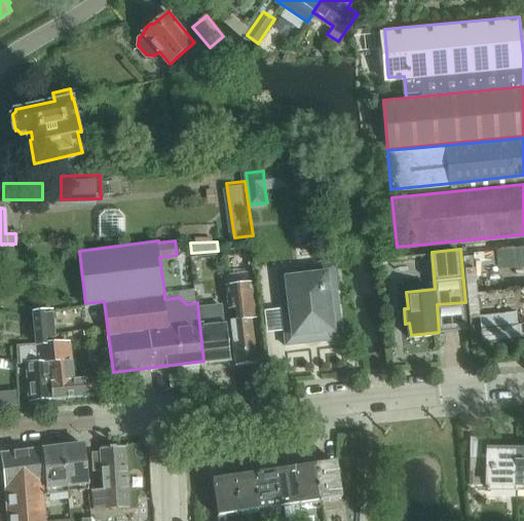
[(466,251),(468,284),(518,283),(517,250),(466,251)]
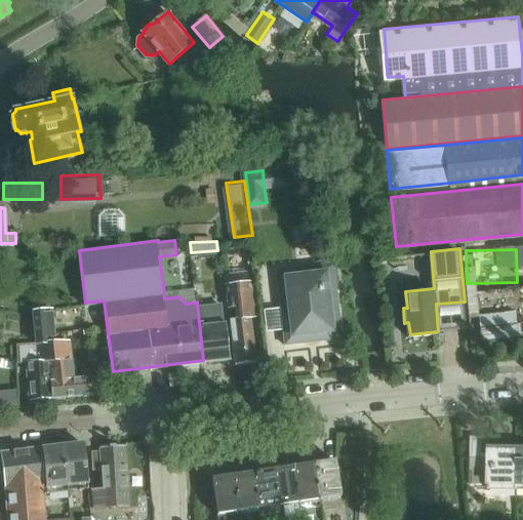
[(315,264),(278,268),(282,304),(286,343),(307,340),(323,337),(343,335),(334,261),(315,264)]
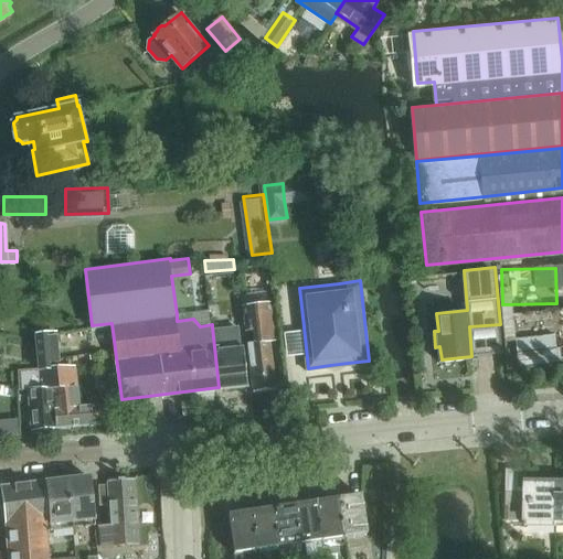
[(245,303),(244,303),(247,329),(256,328),(258,340),(250,341),(255,389),(277,386),(271,339),(276,337),(274,322),(271,300),(245,303)]
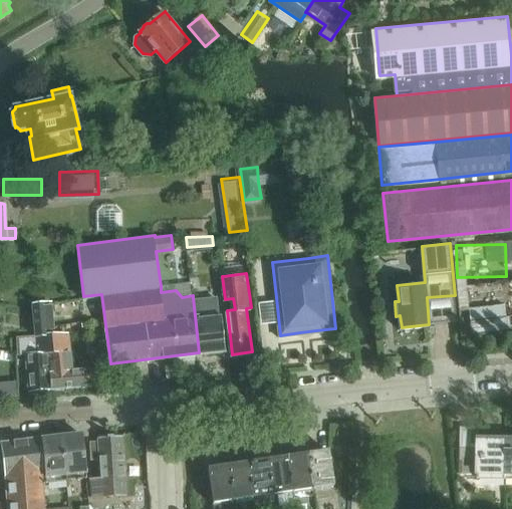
[(218,294),(193,297),(199,352),(226,349),(222,313),(220,314),(218,294)]
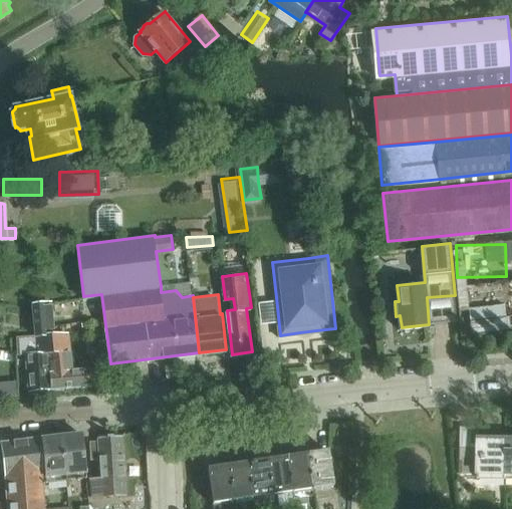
[(46,333),(54,332),(52,302),(34,304),(37,335),(26,336),(31,390),(32,393),(45,392),(45,388),(52,388),(50,366),(53,366),(53,363),(51,363),(51,359),(49,359),(49,353),(53,352),(52,347),(48,348),(46,333)]
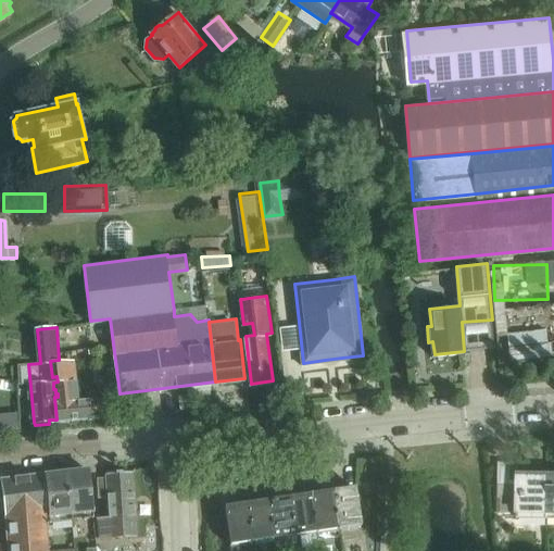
[(54,397),(57,420),(96,416),(93,398),(77,400),(74,360),(60,361),(59,360),(50,361),(52,377),(57,376),(58,382),(53,383),(53,389),(55,389),(55,393),(58,393),(58,397),(54,397)]
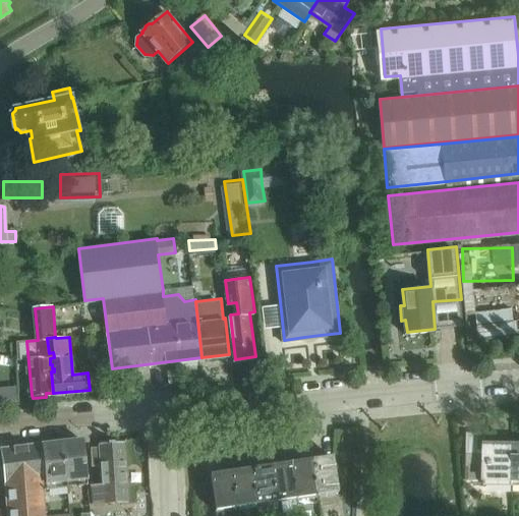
[(487,479),(513,480),(514,443),(496,443),(497,433),(488,433),(487,452),(469,452),(469,477),(480,478),(487,478),(487,479)]
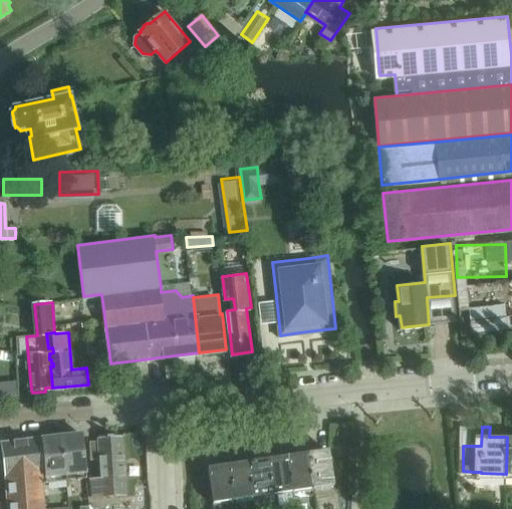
[(63,434),(68,478),(88,476),(83,432),(77,433),(74,432),(68,433),(66,434),(63,434)]
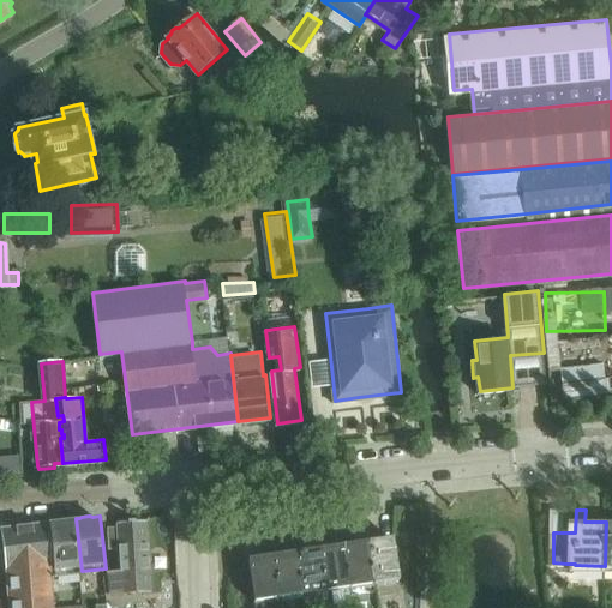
[(82,571),(76,518),(73,519),(71,518),(64,519),(60,521),(53,522),(58,573),(82,571)]
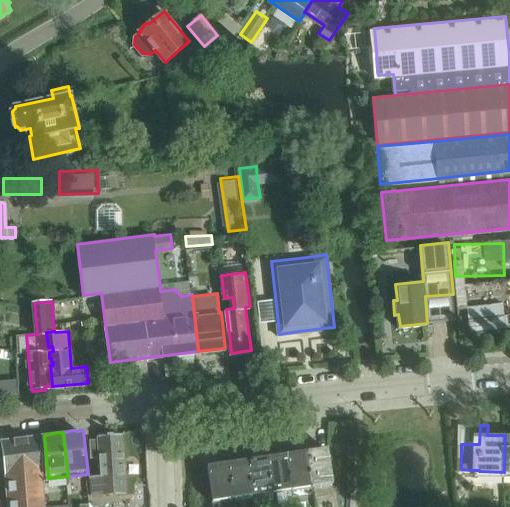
[(102,475),(91,475),(93,492),(127,490),(123,432),(100,433),(100,437),(91,438),(92,456),(101,456),(102,475)]
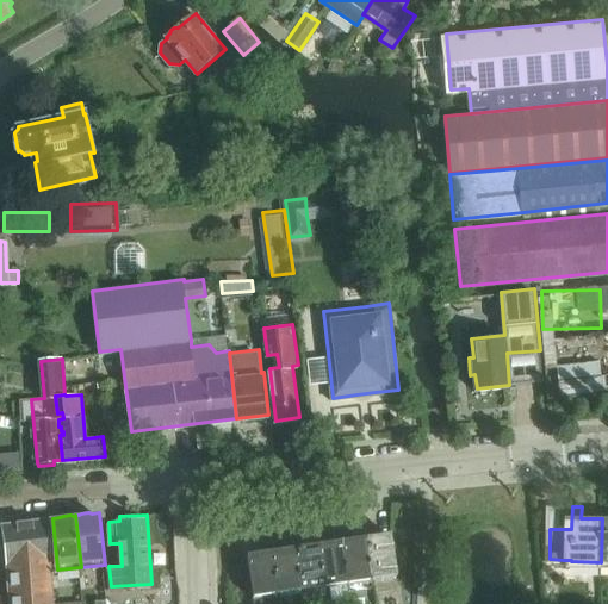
[(10,593),(11,603),(55,603),(48,517),(4,523),(8,561),(7,561),(10,593)]
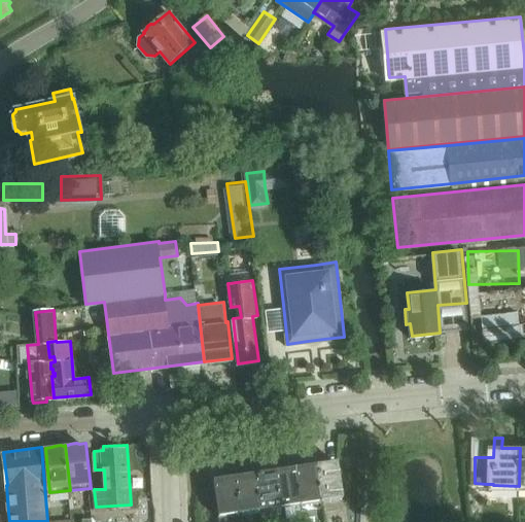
[(316,463),(321,498),(343,495),(338,460),(316,463)]
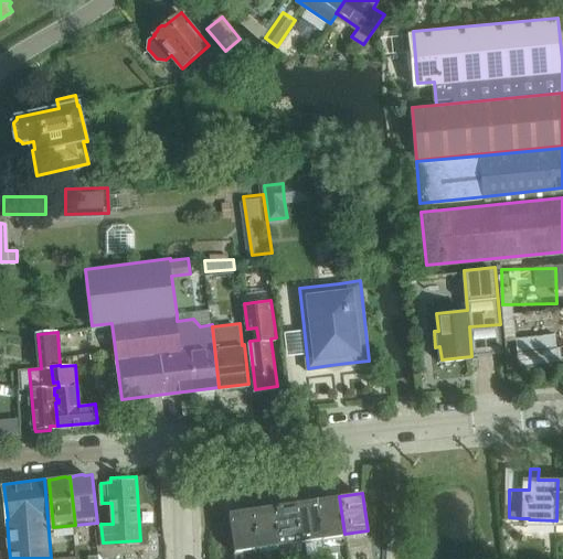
[(339,496),(316,500),(321,537),(344,534),(339,496)]
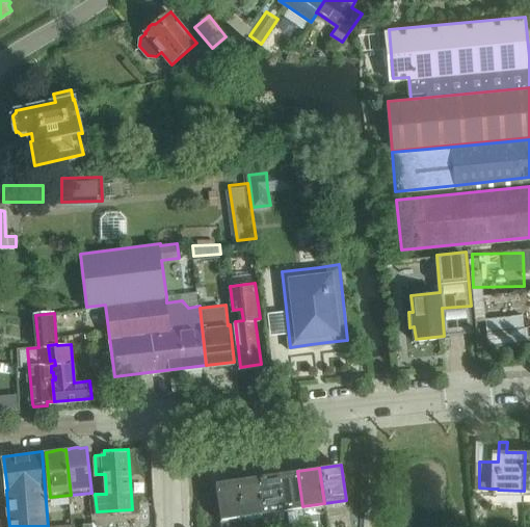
[(277,474),(283,509),(302,506),(297,471),(277,474)]
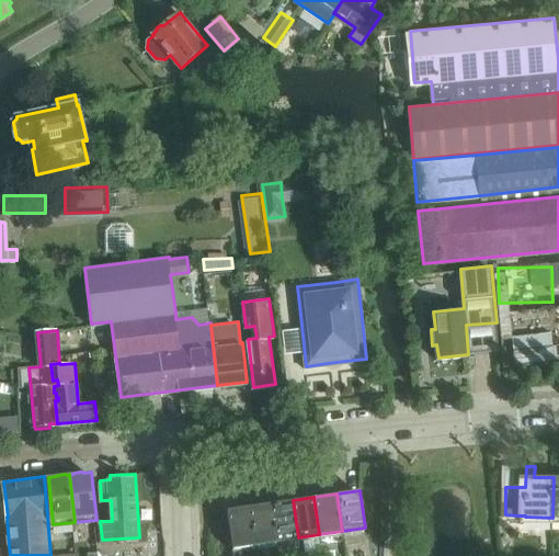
[(271,503),(276,540),(277,547),(299,544),(298,537),(293,500),(271,503)]
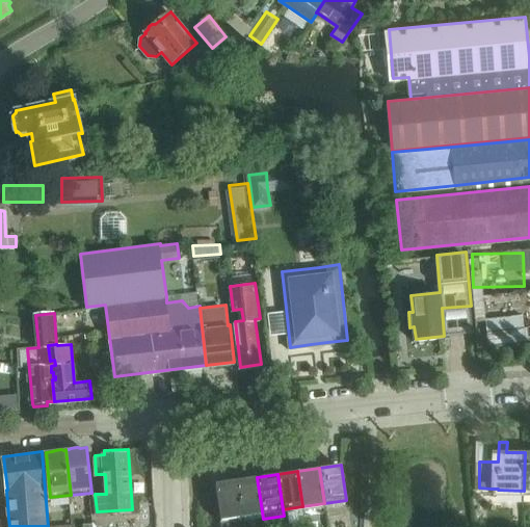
[(257,477),(236,480),(241,515),(262,511),(257,477)]
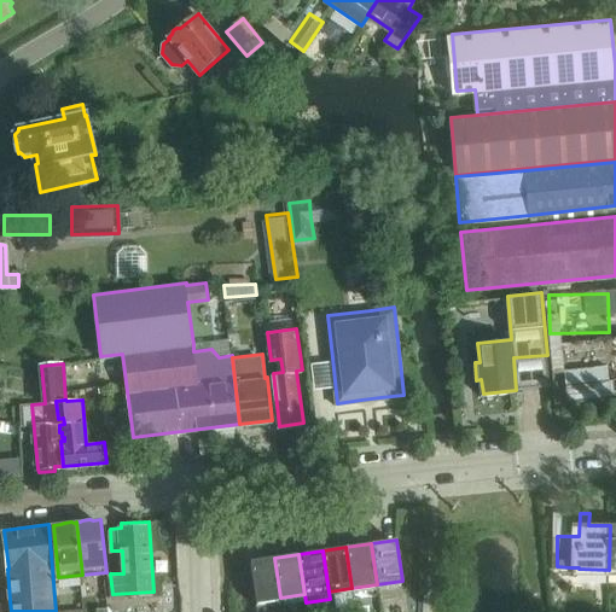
[(280,598),(274,558),(251,560),(257,601),(280,598)]
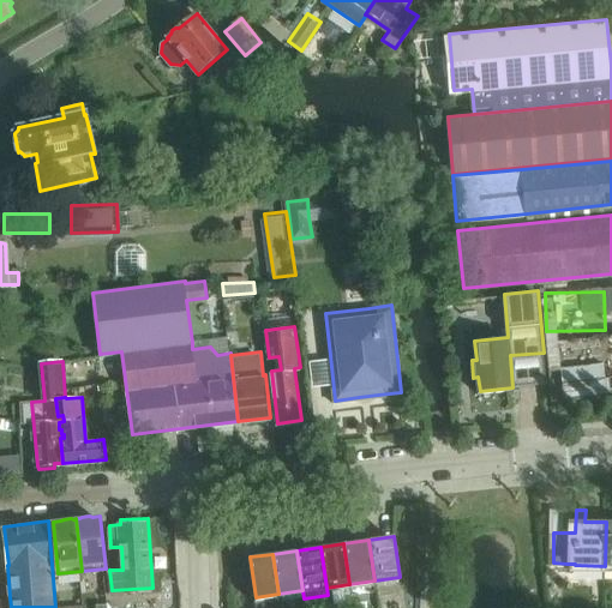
[(3,597),(0,597),(0,607),(11,607),(10,597),(3,597)]
